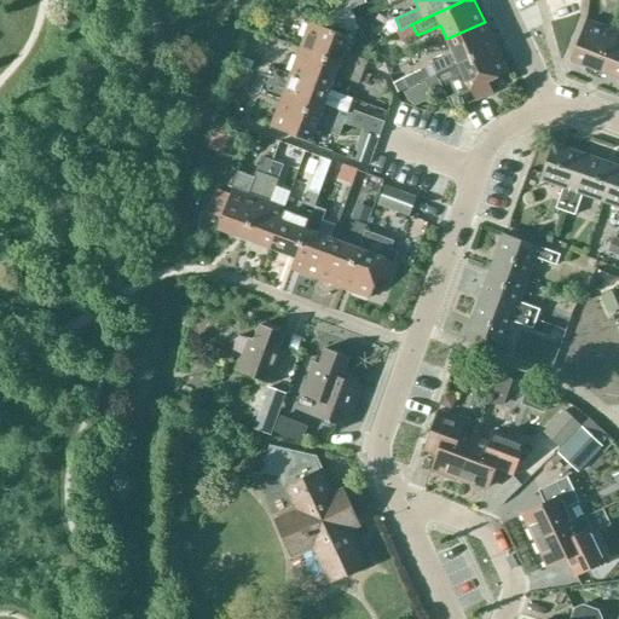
[(570,61),(596,70),(618,79),(618,32),(585,19),(570,61)]
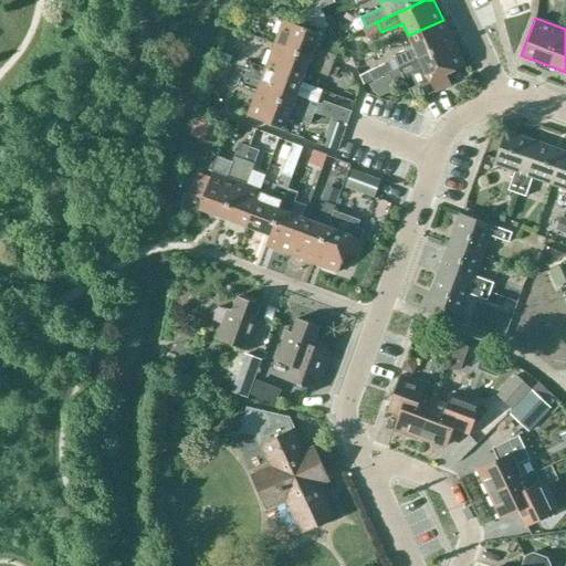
[(283,20),(273,45),(332,66),(335,55),(314,48),(318,34),(283,20)]
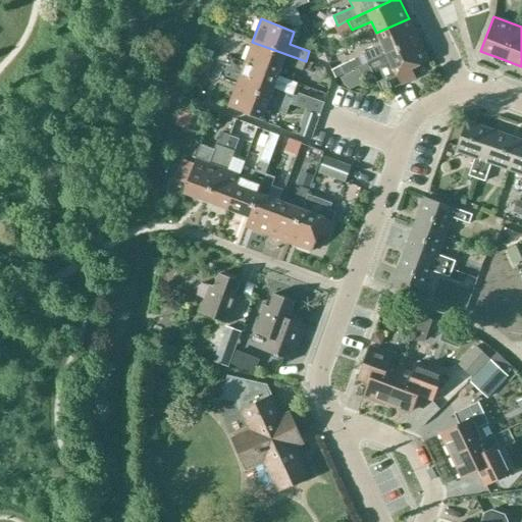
[(409,18),(376,33),(381,44),(362,53),(367,63),(386,54),(418,39),(409,18)]
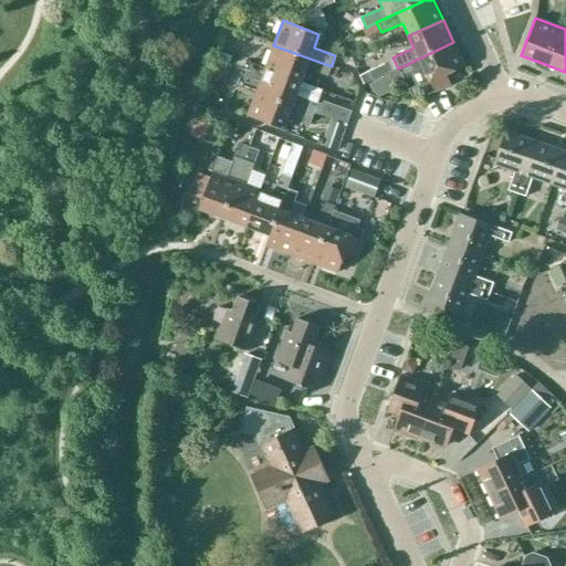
[(464,65),(453,42),(419,59),(435,92),(450,84),(446,74),(464,65)]
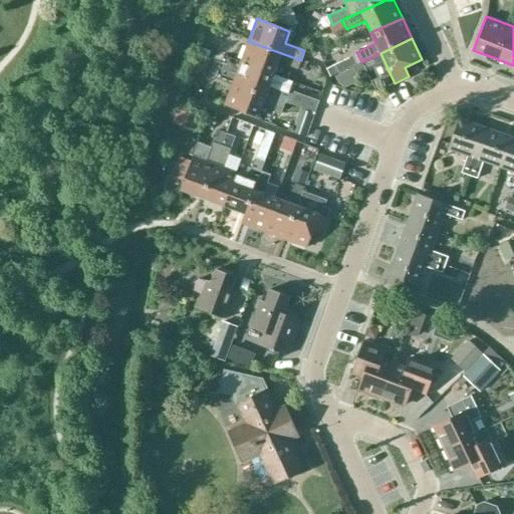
[(240,62),(273,74),(278,62),(297,69),(301,60),(248,41),(240,62)]
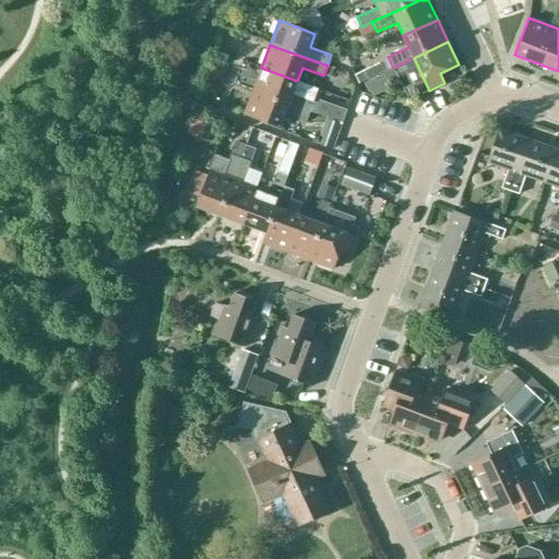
[(383,72),(379,63),(354,75),(358,84),(383,72)]
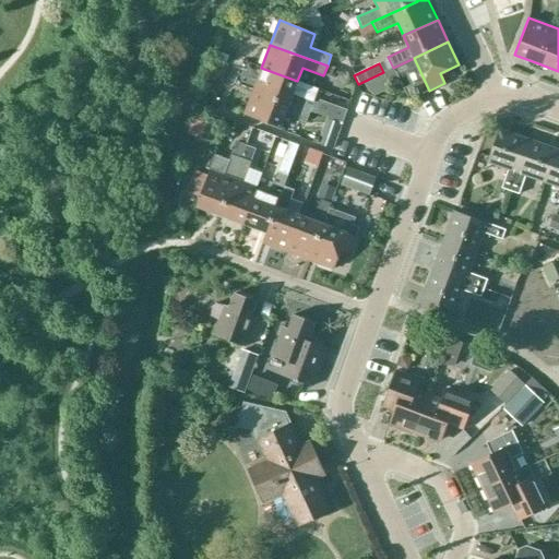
[(252,91),(310,113),(313,102),(293,94),(297,81),(261,68),(252,91)]
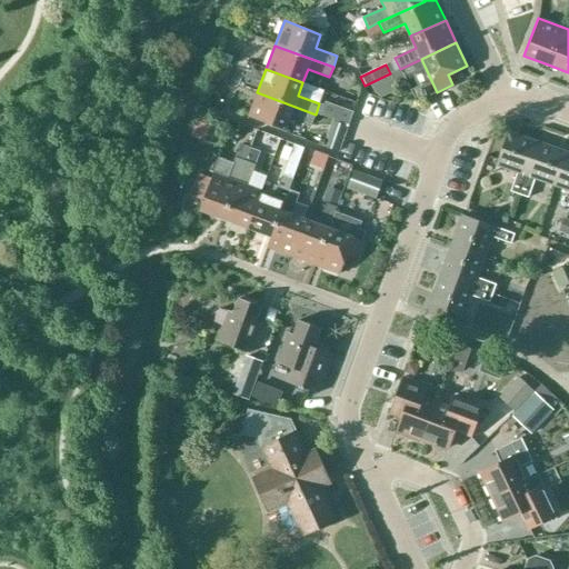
[(311,125),(316,115),(257,92),(248,117),(285,130),(290,117),(311,125)]
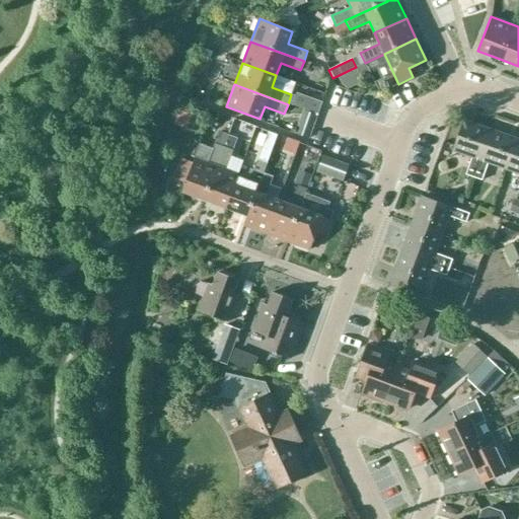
[(322,102),(297,93),(292,106),(318,116),(322,102)]
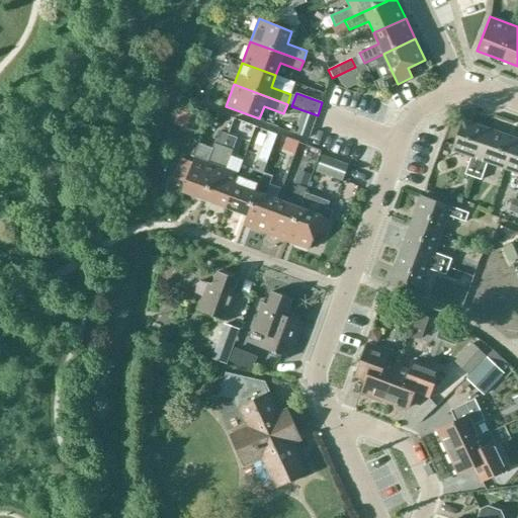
[(207,114),(191,109),(184,130),(201,135),(207,114)]
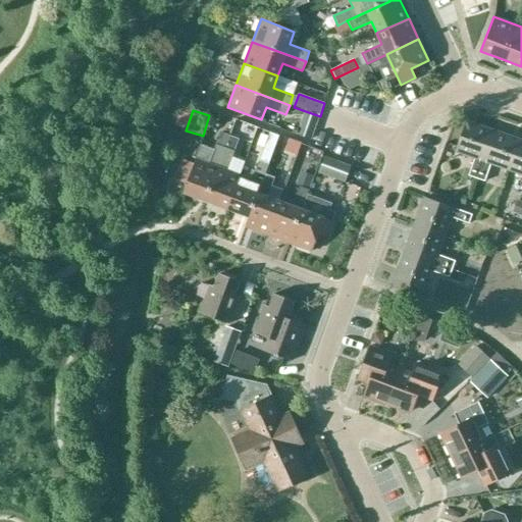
[(468,175),(476,178),(492,131),(465,121),(455,151),(474,158),(468,175)]
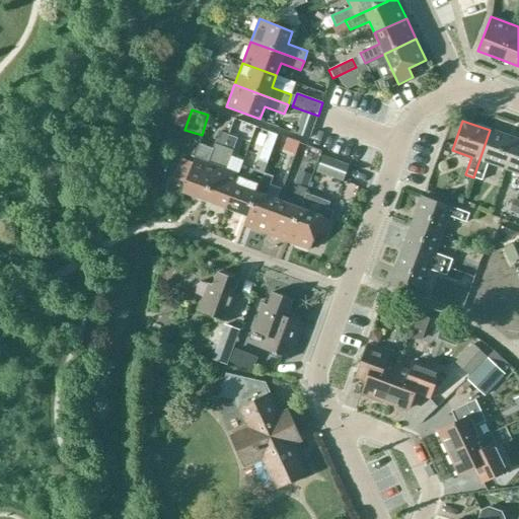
[(490,130),(473,177),(482,180),(488,163),(506,169),(517,139),(490,130)]
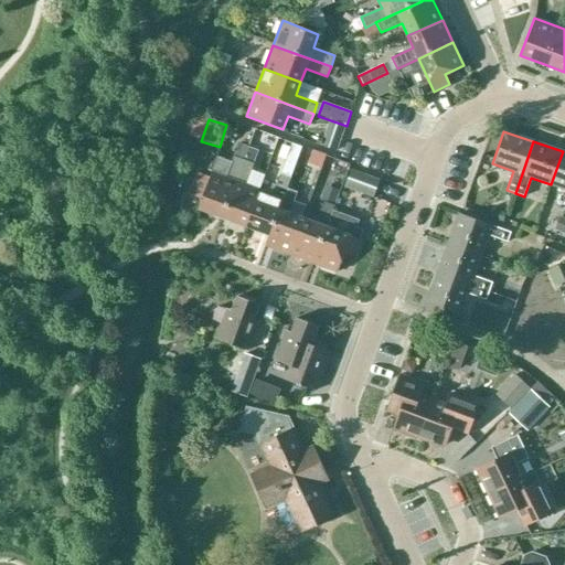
[(564,152),(563,151),(551,184),(564,189),(564,209),(564,211),(564,152)]
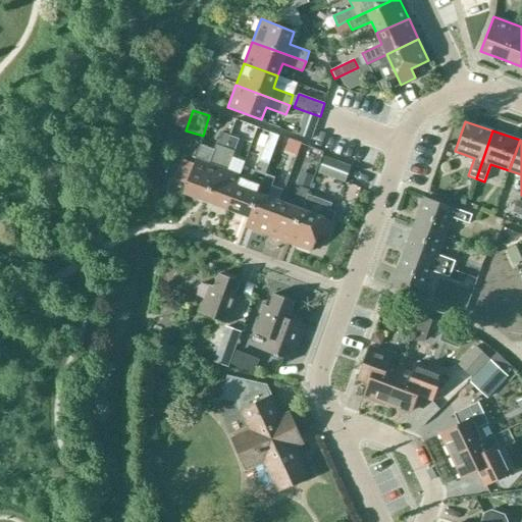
[(205,201),(224,148),(215,144),(208,164),(195,159),(194,164),(181,160),(174,180),(186,185),(183,193),(205,201)]
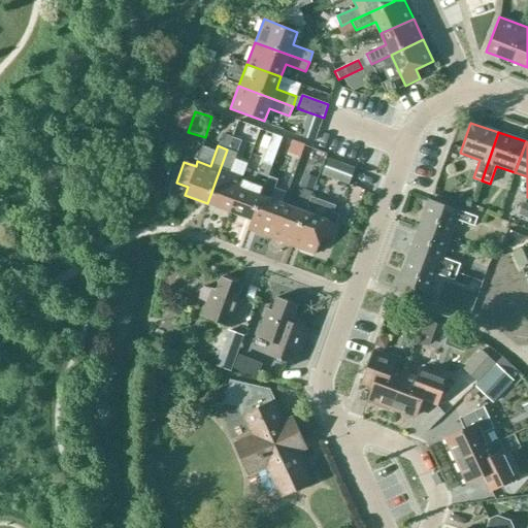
[(207,203),(230,211),(242,177),(230,173),(237,153),(227,150),(207,203)]
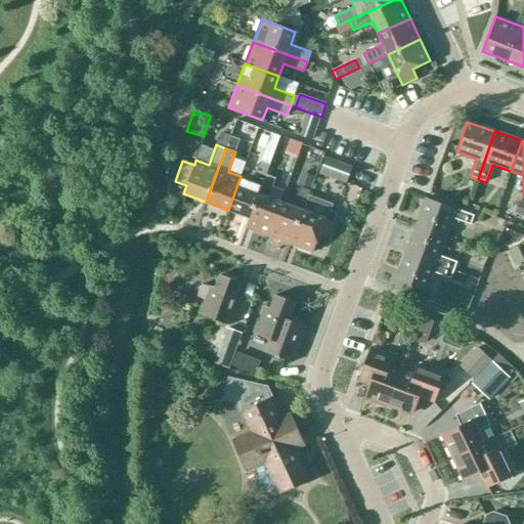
[(353,168),(325,158),(319,174),(347,184),(353,168)]
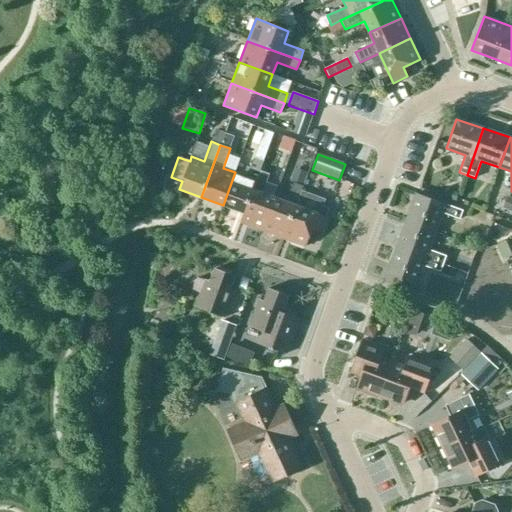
[(223,205),(243,213),(244,213),(259,170),(260,170),(263,161),(253,157),(246,176),(235,172),(223,205)]
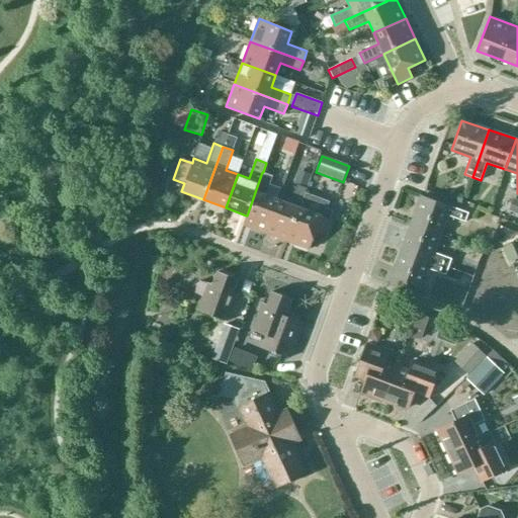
[(276,166),(266,163),(263,172),(272,176),(276,166)]
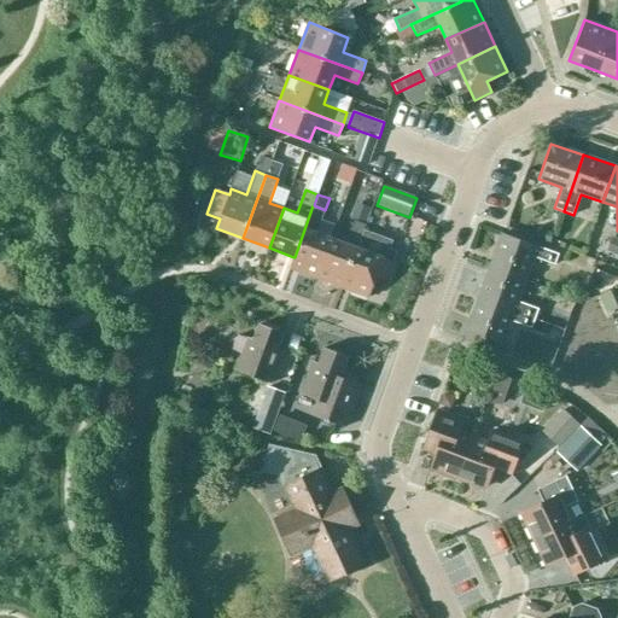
[(325,210),(314,205),(295,257),(293,257),(290,268),(316,278),(330,239),(316,234),(325,210)]
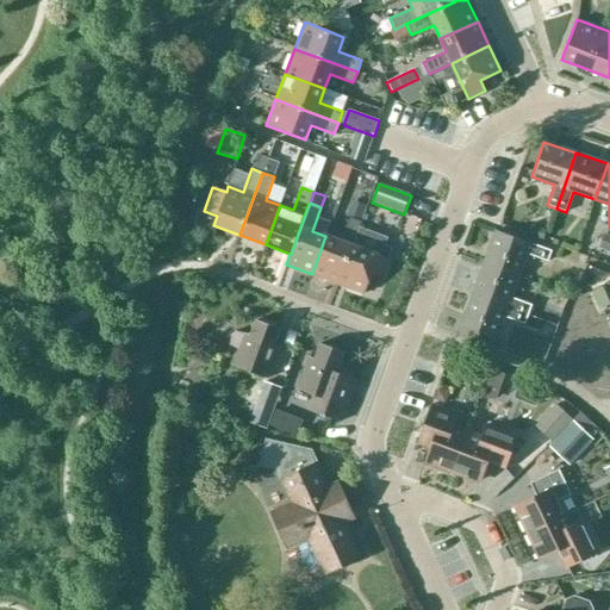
[(366,207),(354,203),(349,218),(361,222),(366,207)]
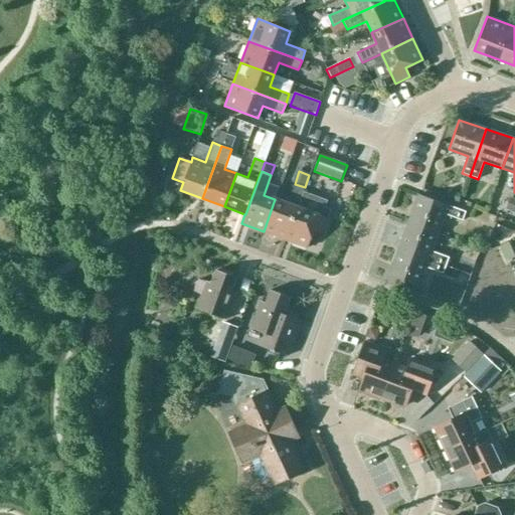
[(305,187),(295,184),(287,203),(275,199),(264,231),(285,239),(297,206),(297,207),(305,187)]
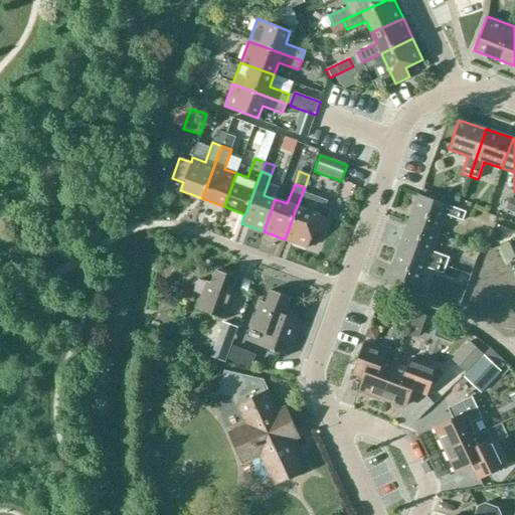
[(408,221),(438,232),(445,214),(462,220),(465,211),(418,194),(408,221)]
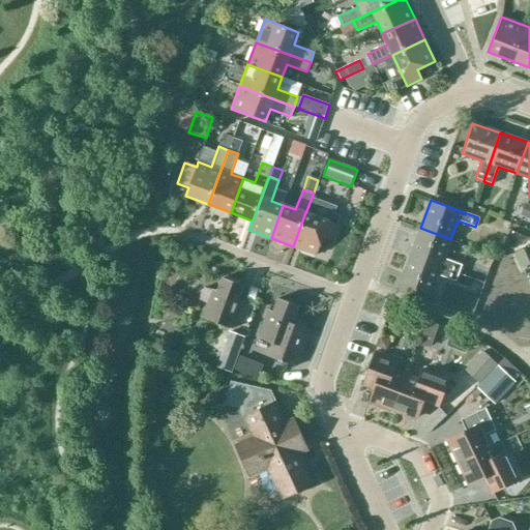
[(305,212),(293,246),(316,255),(323,236),(332,240),(337,225),(305,213),(305,212)]
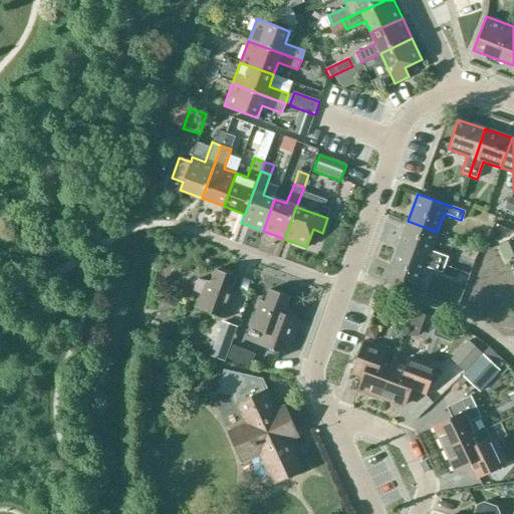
[(398,248),(445,265),(448,257),(430,251),(437,232),(408,221),(398,248)]
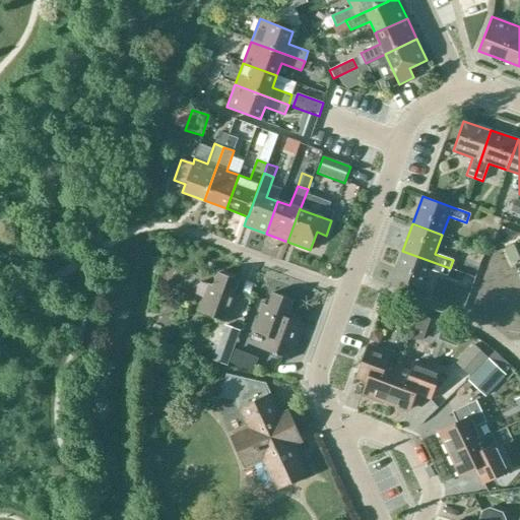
[(447,276),(450,268),(402,251),(392,278),(423,289),(430,270),(447,276)]
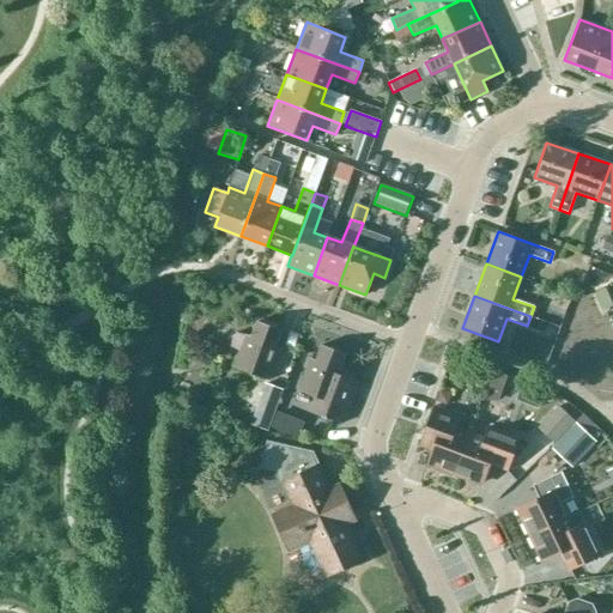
[(280,331),(256,322),(252,338),(246,335),(234,366),(269,380),(280,349),(275,346),(280,331)]
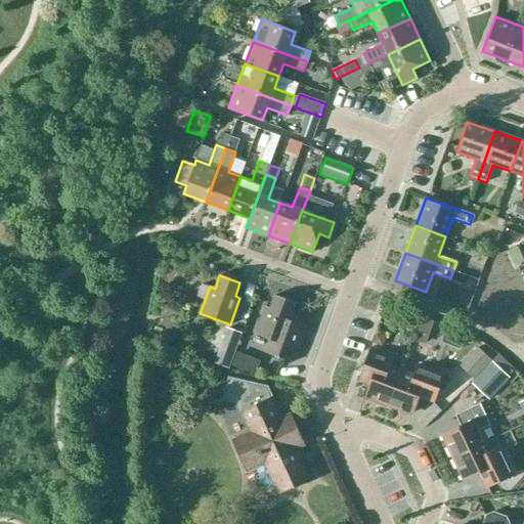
[(295,303),(274,295),(269,308),(264,307),(255,334),(273,341),(269,352),(293,361),(300,340),(305,328),(293,323),(295,317),(290,316),(295,303)]
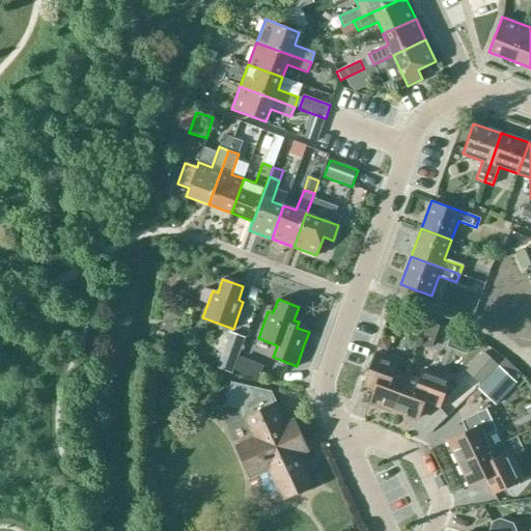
[(170,333),(156,328),(152,339),(167,343),(170,333)]
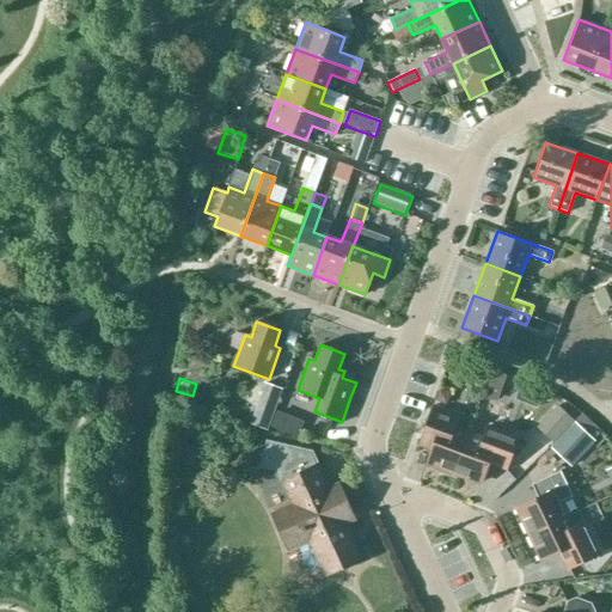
[(264,390),(262,398),(254,420),(267,424),(275,402),(277,393),(264,390)]
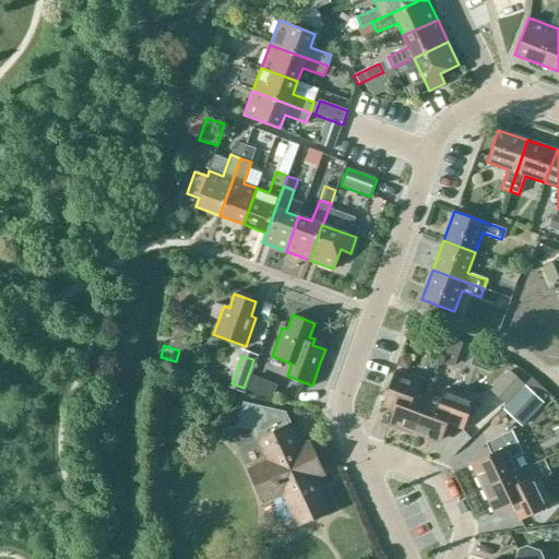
[(390,424),(414,432),(428,395),(415,391),(419,380),(395,371),(382,406),(394,412),(390,424)]
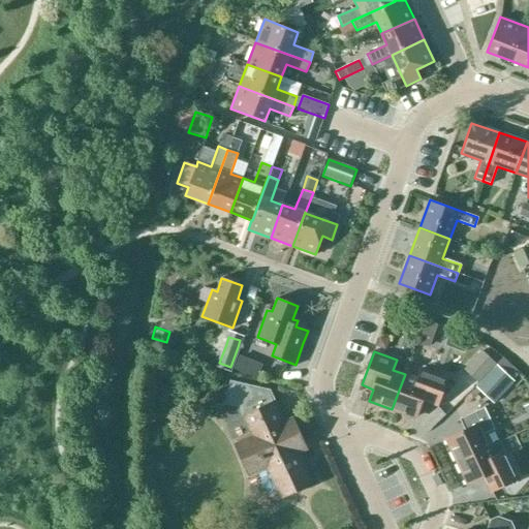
[(495,365),(481,351),(464,370),(478,382),(495,365)]
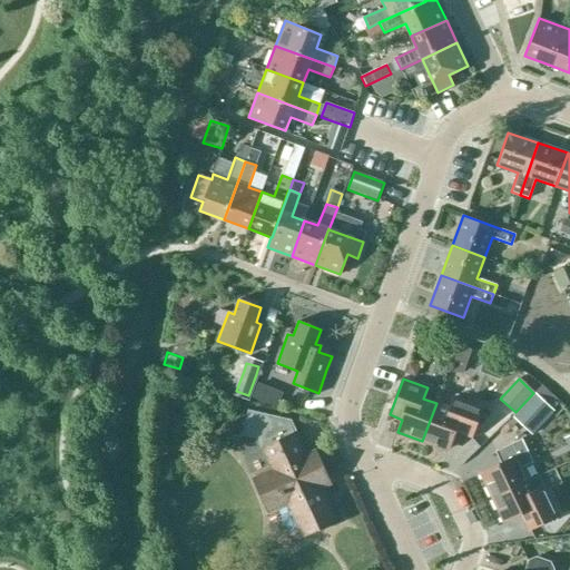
[(269,389),(257,384),(253,397),(264,402),(269,389)]
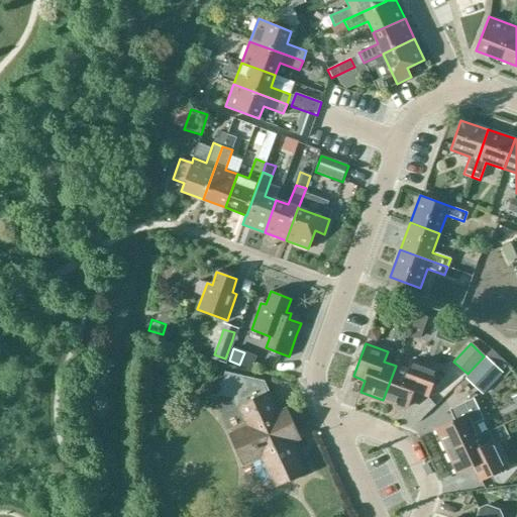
[(502,373),(485,357),(466,379),(483,395),(502,373)]
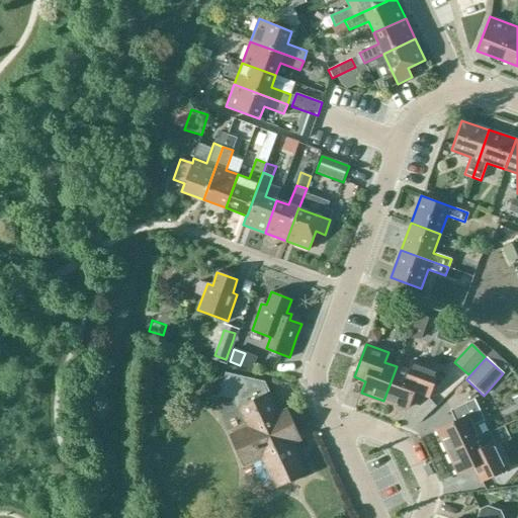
[(409,370),(397,366),(383,401),(407,409),(413,393),(428,398),(438,370),(413,361),(409,370)]
